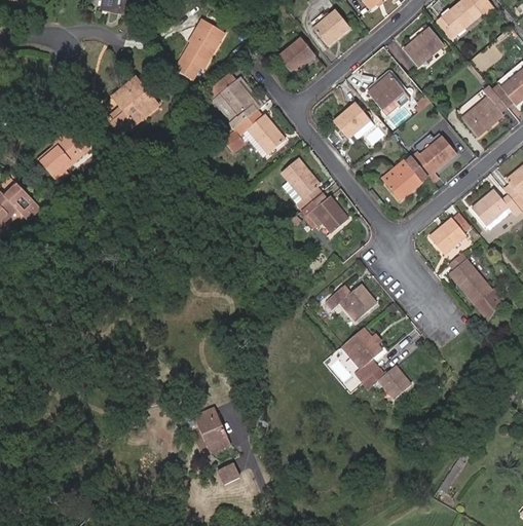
[(109,0),(106,12),(140,22),(145,0),(109,0)]
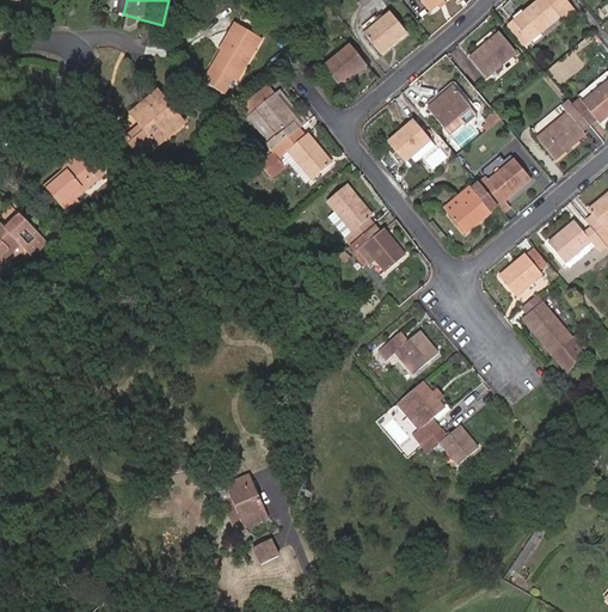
[(407,0),(403,0),(399,4),(406,13),(413,8),(407,0)]
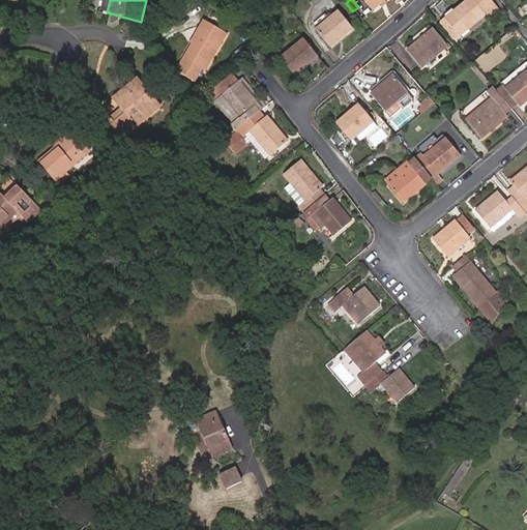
[(458,35),(484,15),(493,6),(488,0),(464,0),(443,18),(458,35)]
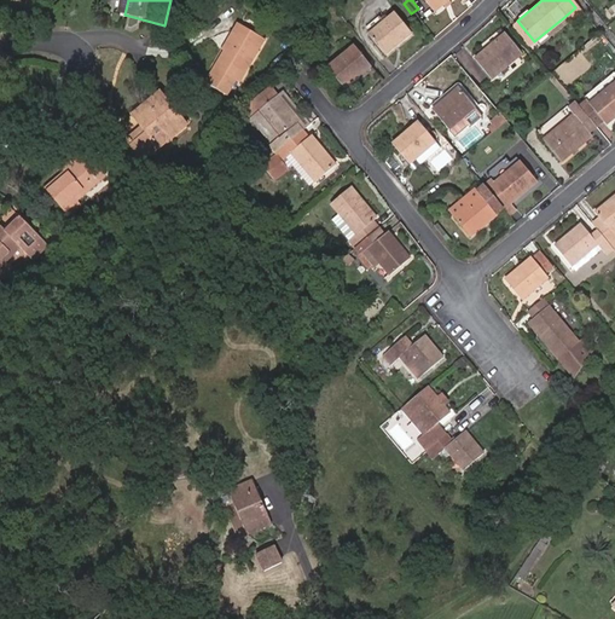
[(567,21),(579,11),(575,7),(564,17),(567,21)]
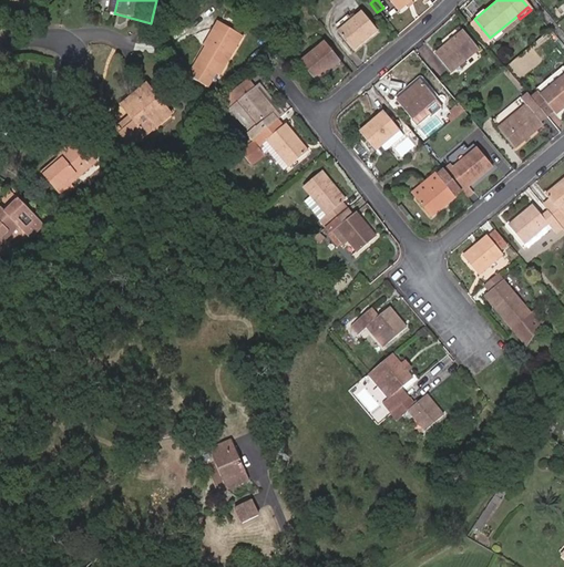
[(377,29),(361,10),(338,30),(354,49),(377,29)]
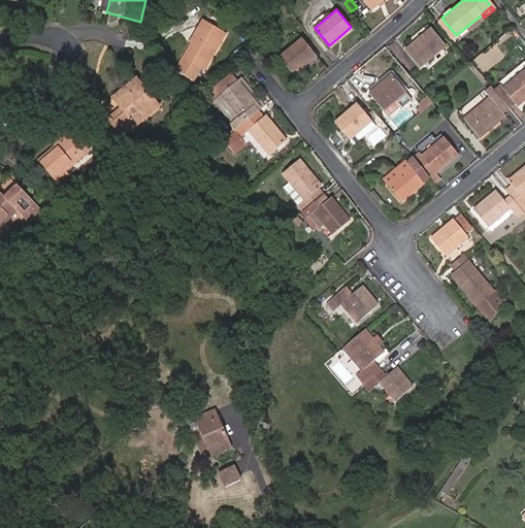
[(452,39),(456,35),(441,18),(436,22),(452,39)]
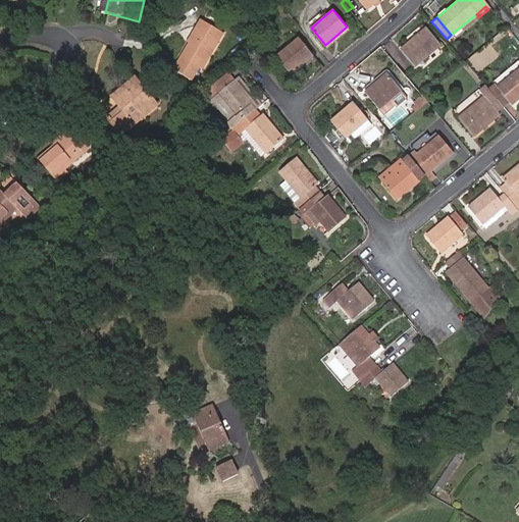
[(190,47),(177,70),(195,80),(202,66),(205,68),(223,32),(203,20),(191,43),(192,44),(195,45),(193,49),(190,47)]
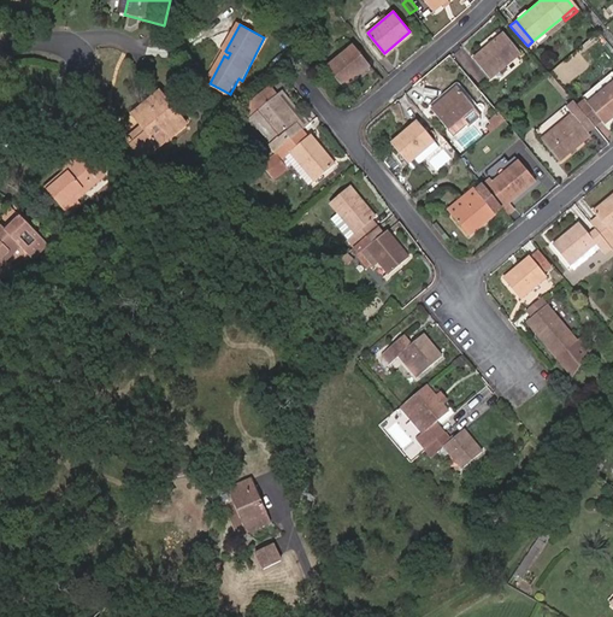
[(519,53),(501,34),(471,58),(489,78),(519,53)]
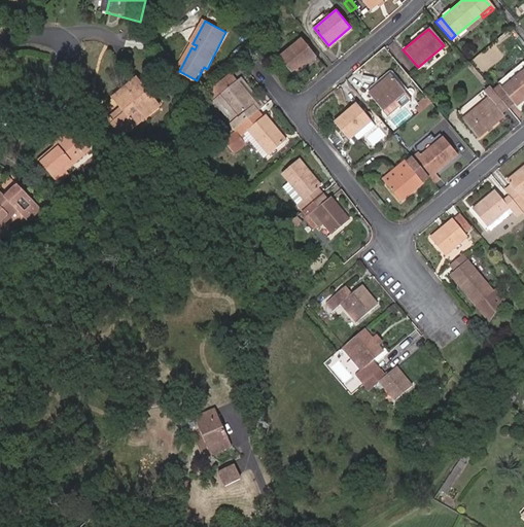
[(316,56),(302,38),(280,57),(294,73),(316,56)]
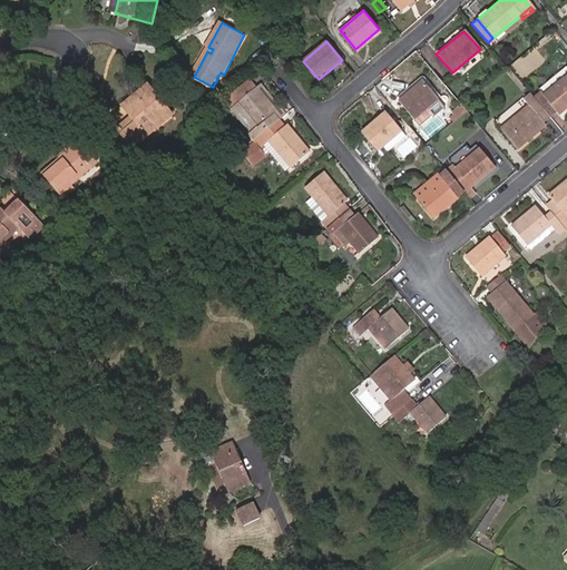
[(527,95),(545,115),(551,109),(555,112),(566,101),(566,70),(539,94),(534,88),(527,95)]
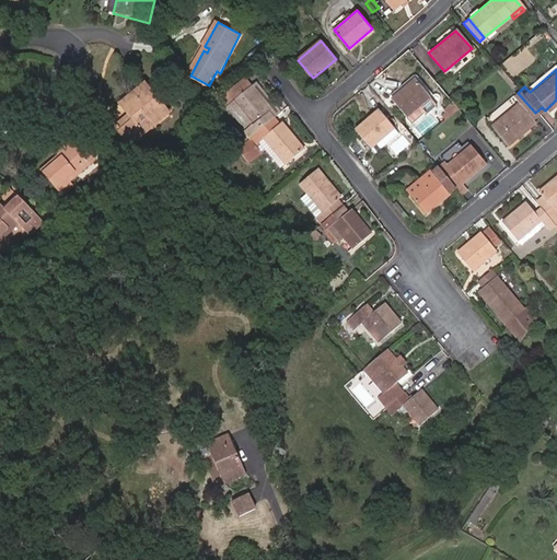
[(137,117),(122,129),(131,141),(166,113),(152,95),(157,92),(149,82),(137,91),(139,94),(126,104),(132,112),(137,117)]
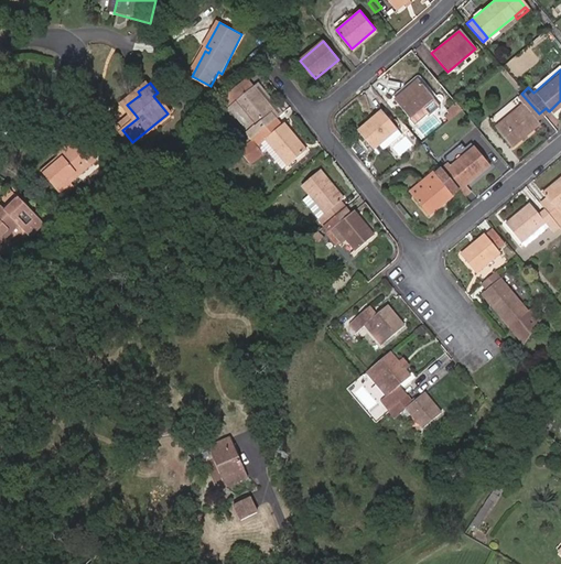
[(434,101),(419,83),(396,101),(411,120),(417,127),(440,108),(434,101)]
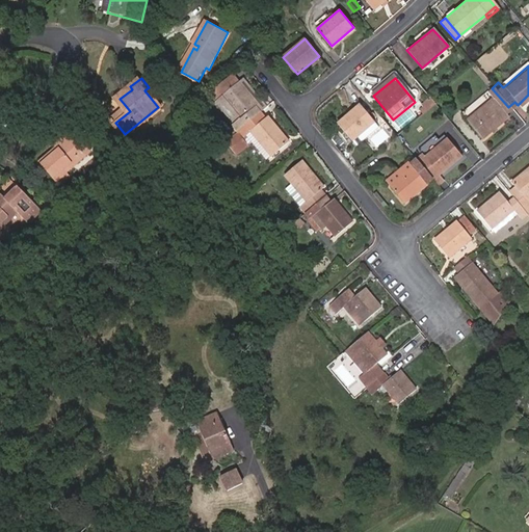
[(238,131),(262,110),(258,105),(259,104),(240,80),(221,95),(240,117),(233,125),(238,131)]
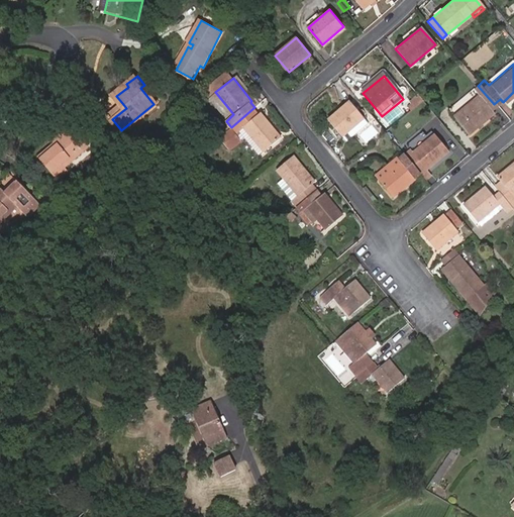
[(140,88),(153,104),(158,101),(144,85),(140,88)]
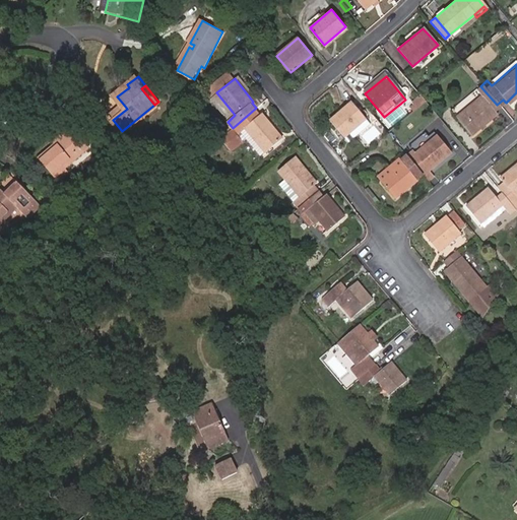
[(456,114),(453,117),(468,135),(494,114),(491,110),(497,105),(480,86),(475,90),(472,86),(450,106),(456,114)]
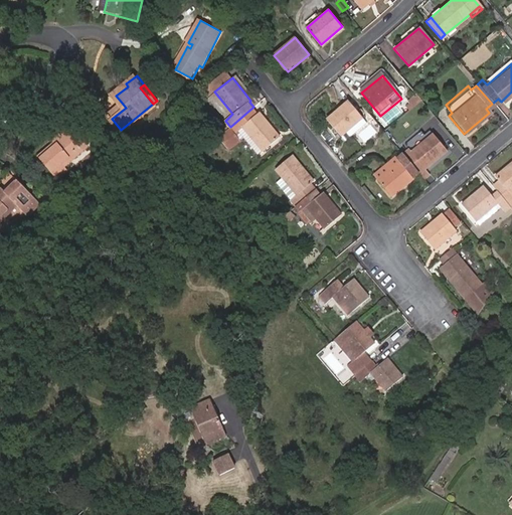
[(405,109),(415,103),(411,96),(401,103),(405,109)]
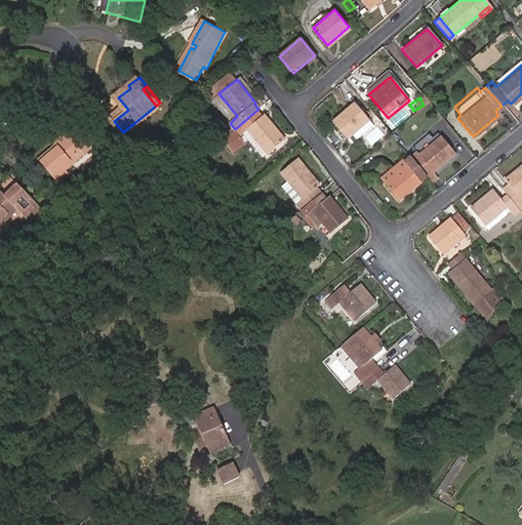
[(110,116),(114,121),(128,110),(124,105),(110,116)]
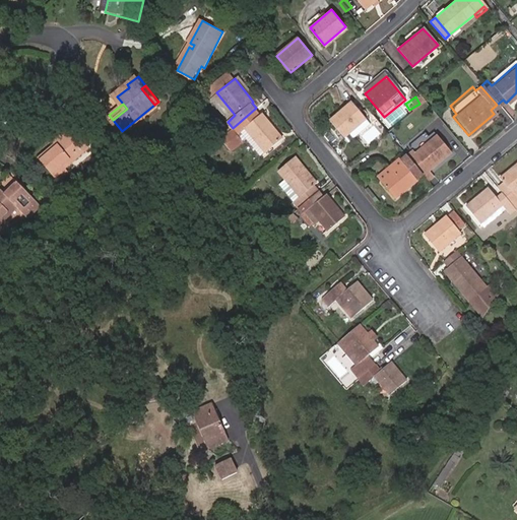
[(367,121),(352,105),(331,121),(345,139),(367,121)]
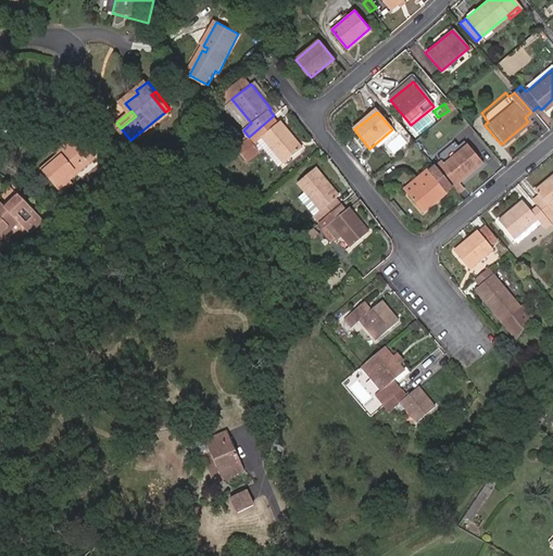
[(477,116),(485,125),(488,122),(481,113),(477,116)]
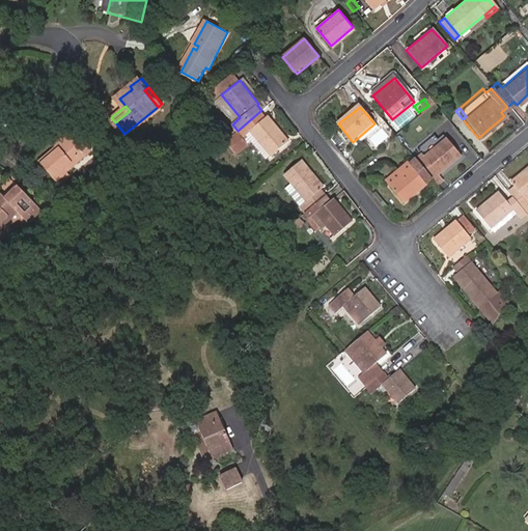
[(267,116),(261,110),(238,131),(242,136),(246,133),(265,156),(270,150),(286,137),(268,114),(267,116)]
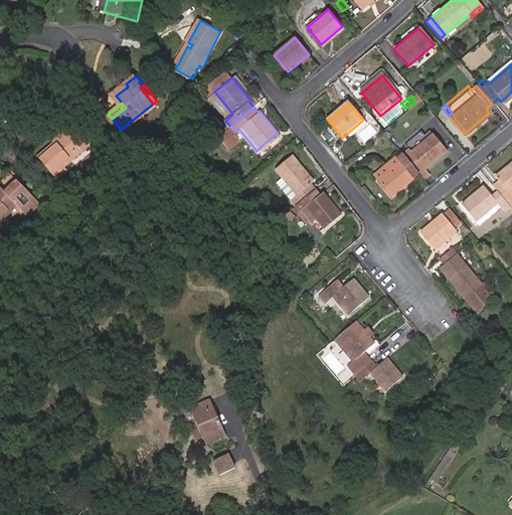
[(53,139),(69,125),(66,123),(51,136),(53,139)]
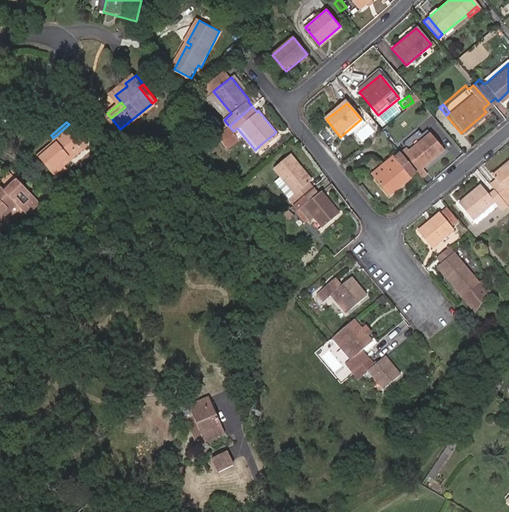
[(81,138),(69,124),(53,138),(38,152),(55,171),(63,165),(60,161),(68,155),(65,152),(81,138)]
